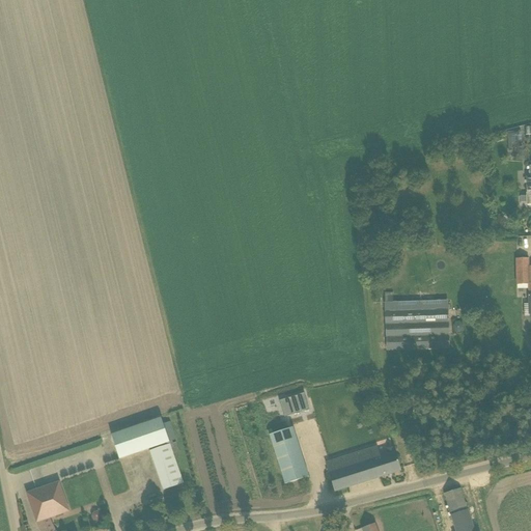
[(522,132),(508,133),(509,150),(523,149),(522,132)]
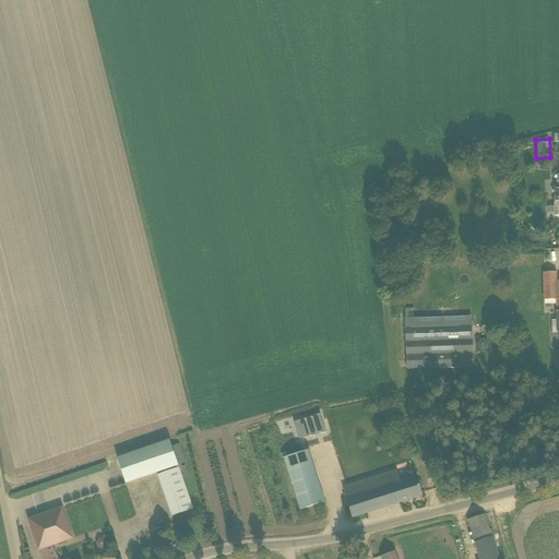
[(556,282),(543,282),(544,300),(556,300),(556,282)]
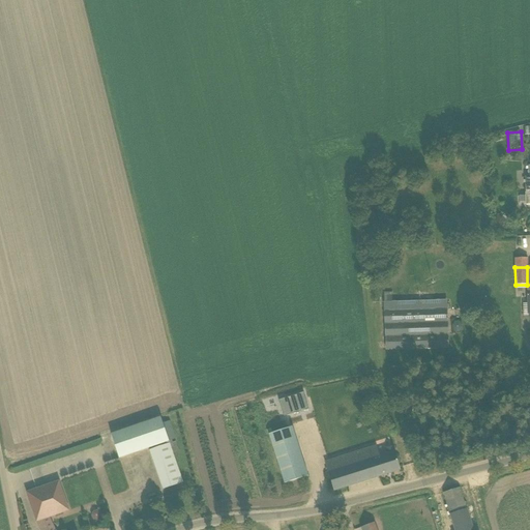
[(447,300),(384,302),(386,351),(449,349),(447,300)]
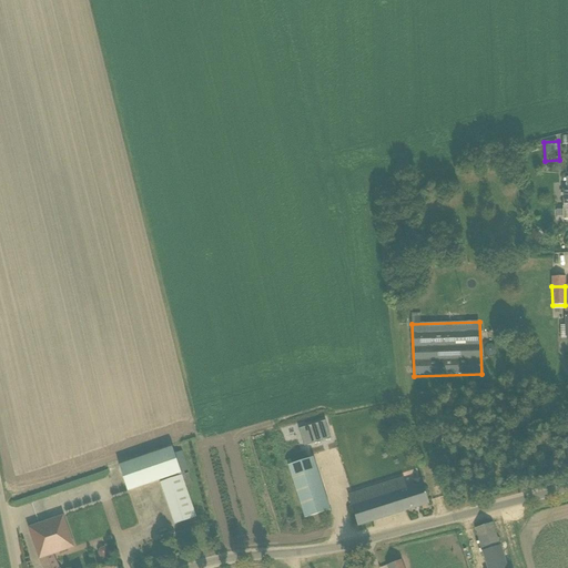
[(160,480),(161,483),(182,476),(172,447),(119,466),(128,492),(160,480)]
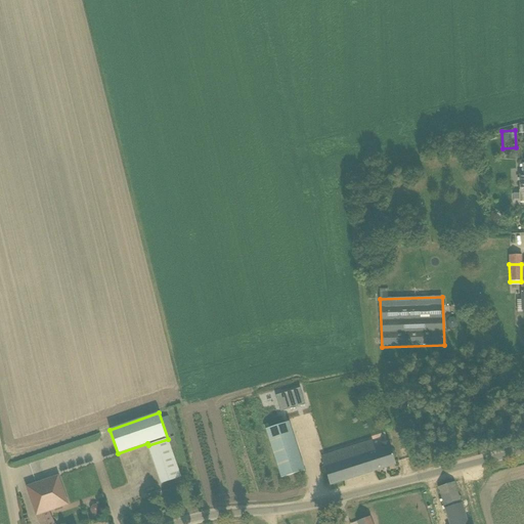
[(281,478),(305,471),(289,422),(265,430),(281,478)]
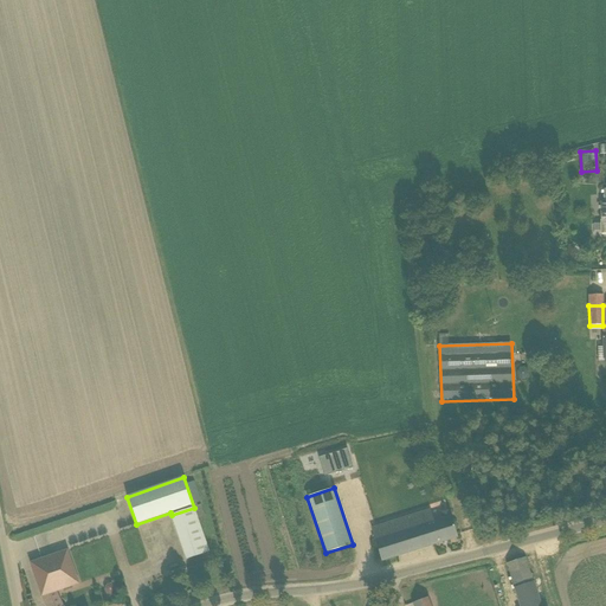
[(194,508),(172,515),(187,560),(210,552),(197,517),(194,508)]
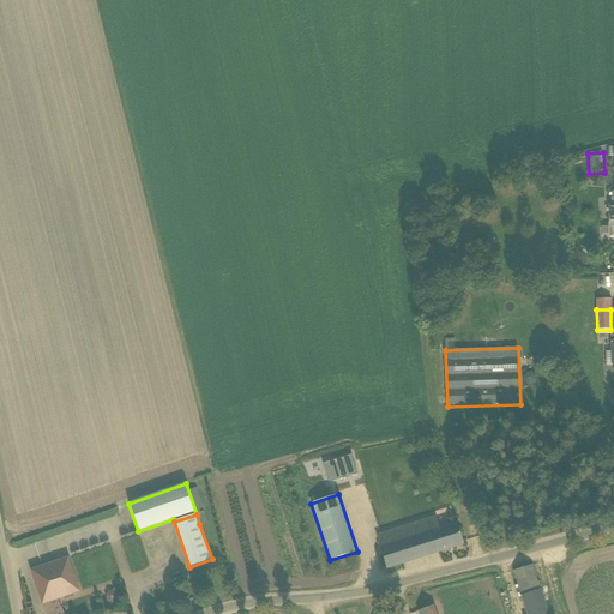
[(387,569),(463,545),(457,524),(455,518),(447,521),(449,527),(440,529),(435,517),(377,535),(381,548),(380,548),(387,569)]
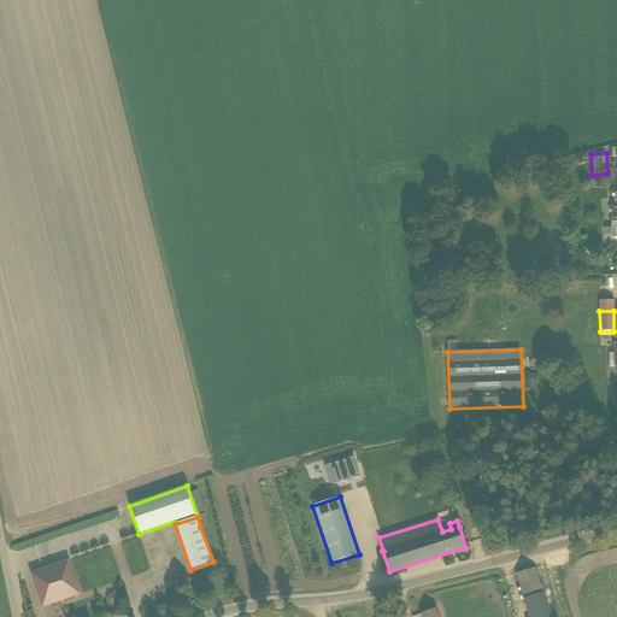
[(81,595),(69,560),(31,574),(42,607),(80,595),(81,595)]
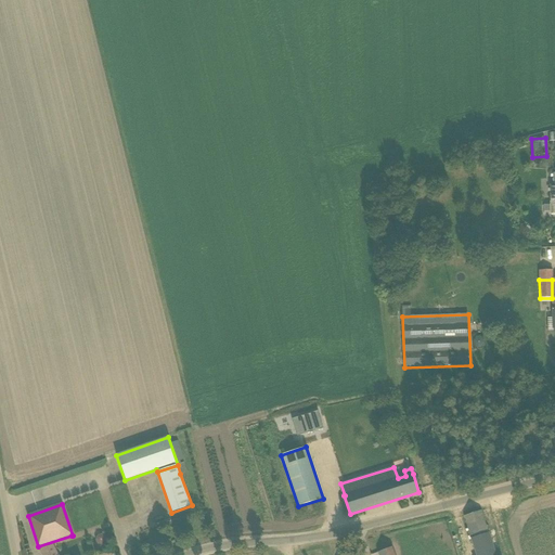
[(500,554),(500,553),(495,554),(487,530),(485,521),(483,519),(482,515),(466,520),(476,554),(500,554)]
